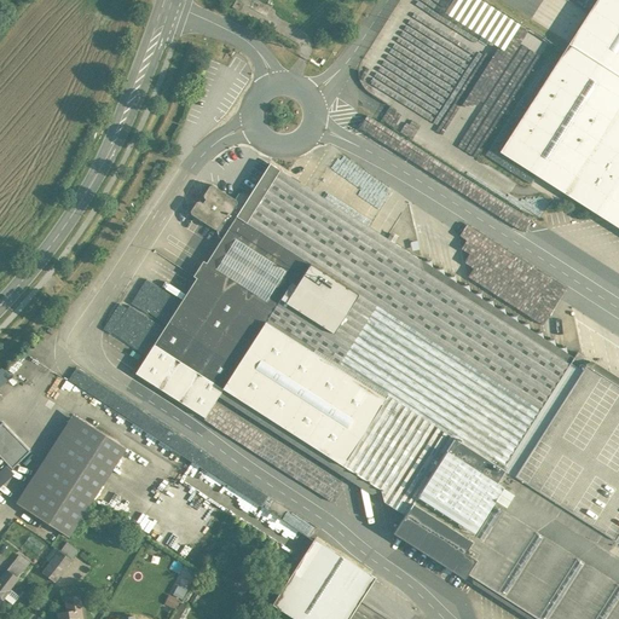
[(499,50),(515,21),(479,0),(398,0),(365,58),(368,59),(365,63),(381,71),(385,63),(392,68),(394,63),(399,67),(410,47),(404,44),(410,34),(447,56),(462,29),(499,50)]
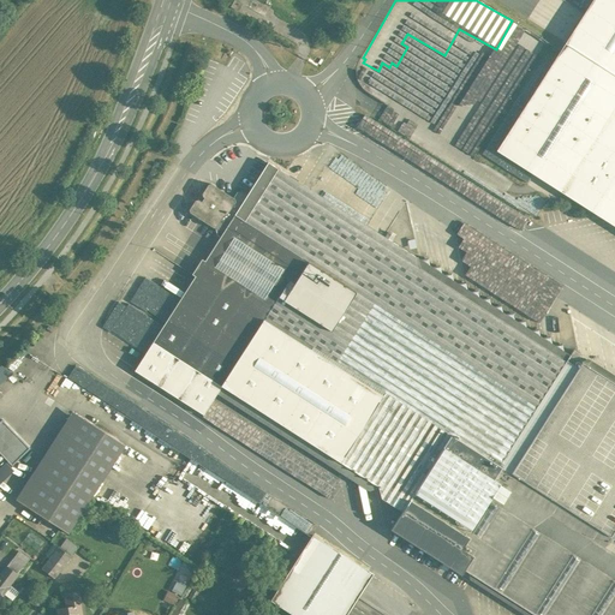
[(614,0),(592,0),(496,151),(614,227),(614,0)]
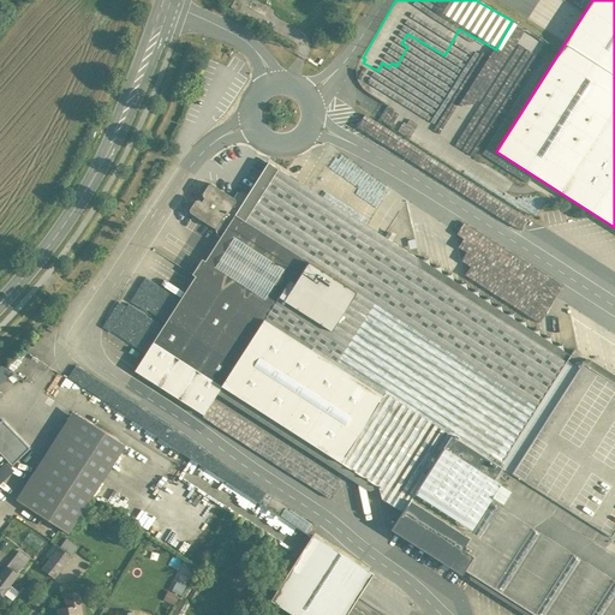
[(387,115),(383,124),(405,133),(412,119),(387,106),(383,114),(387,115)]
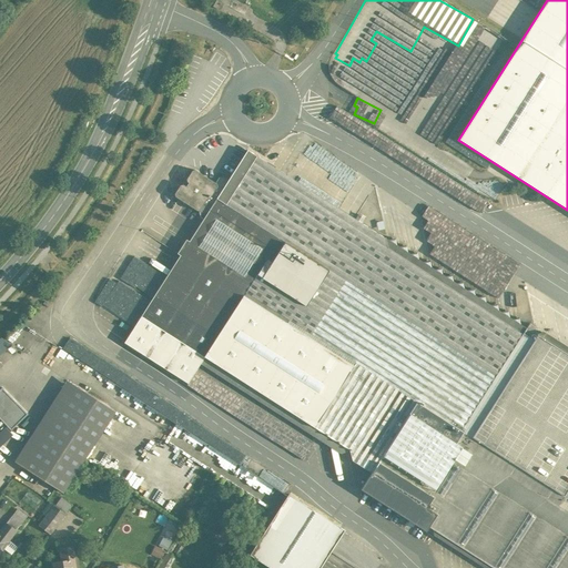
[(397,246),(388,249),(387,240),(247,150),(229,181),(223,178),(219,179),(216,183),(216,184),(217,186),(216,189),(222,192),(217,199),(280,240),(328,271),(306,306),(262,277),(257,274),(244,295),(287,323),(288,321),(355,363),(416,403),(462,430),(526,328),(521,325),(513,327),(510,318),(501,321),(499,312),(490,313),(488,312),(487,303),(478,305),(476,296),(467,298),(465,290),(456,291),(454,282),(445,284),(443,275),(434,277),(433,269),(424,271),(422,270),(419,261),(411,262),(408,253),(399,255),(397,246)]
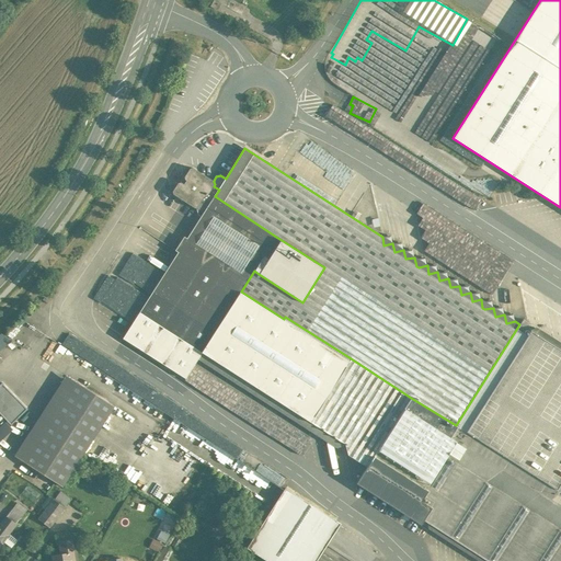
[(214,181),(193,168),(190,169),(184,176),(184,178),(185,180),(186,181),(184,184),(181,182),(178,183),(172,192),(173,194),(195,208),(196,207),(198,215),(201,217),(214,196),(215,196),(219,190),(214,186),(215,184),(214,182),(214,181)]
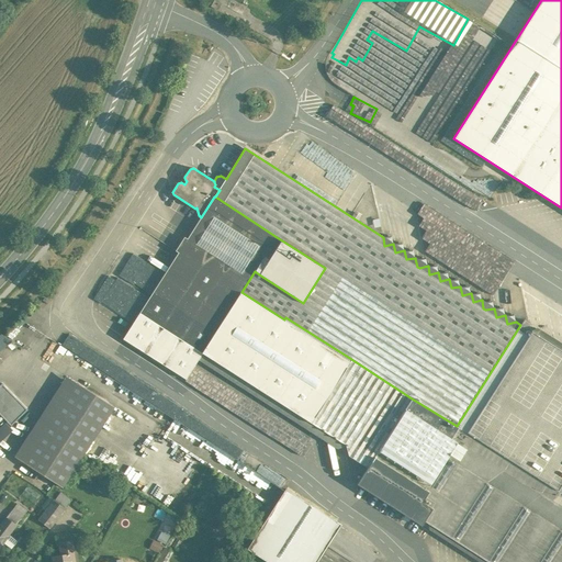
[(215,197),(214,197),(201,217),(178,253),(242,293),(242,292),(255,271),(277,237),(215,197)]
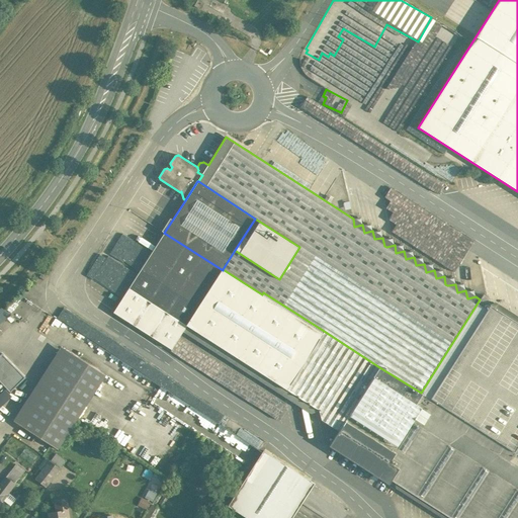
[(451,257),(466,233),(390,184),(383,194),(391,198),(385,205),(393,210),(389,217),(399,223),(393,233),(422,252),(428,242),(451,257)]
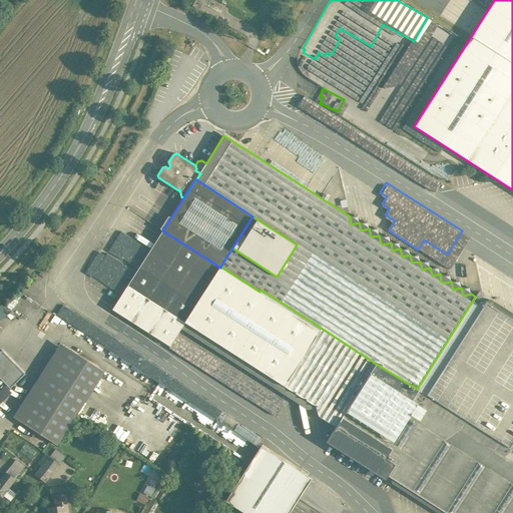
[(297,244),(252,216),(232,247),(236,250),(277,277),(297,244)]
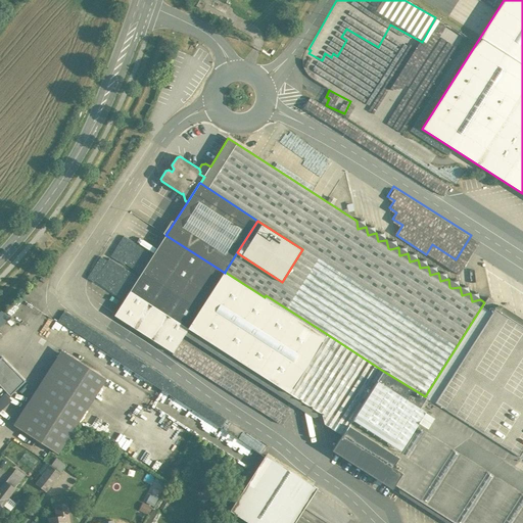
[(119,228),(85,277),(122,301),(157,248),(129,229),(126,232),(119,228)]
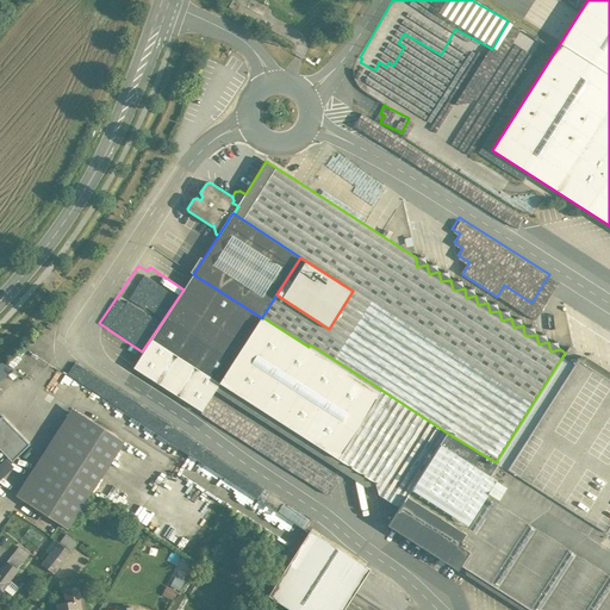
[(262,318),(193,274),(165,321),(232,363),(262,318)]
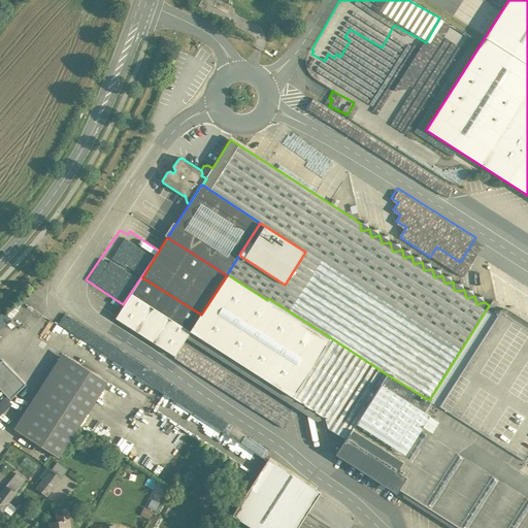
[(330,337),(268,298),(267,300),(227,274),(227,275),(201,315),(187,337),(192,341),(201,339),(203,349),(212,347),(215,356),(224,354),(226,363),(235,361),(238,370),(246,369),(249,377),(258,375),(260,385),(269,383),(271,392),(279,390),(282,399),(292,397),(292,398),(330,337)]
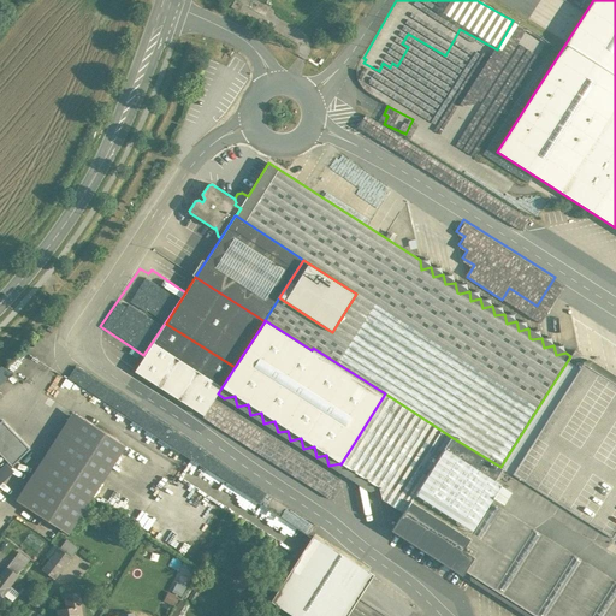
[(235,367),(166,324),(135,372),(203,415),(218,394),(235,367)]
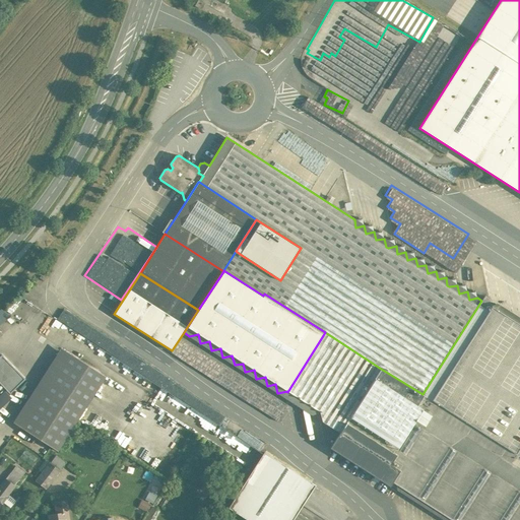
[(519,319),(513,321),(513,319),(511,320),(510,312),(502,314),(500,306),(492,307),(490,299),(484,296),(481,301),(423,394),(519,457),(519,319)]
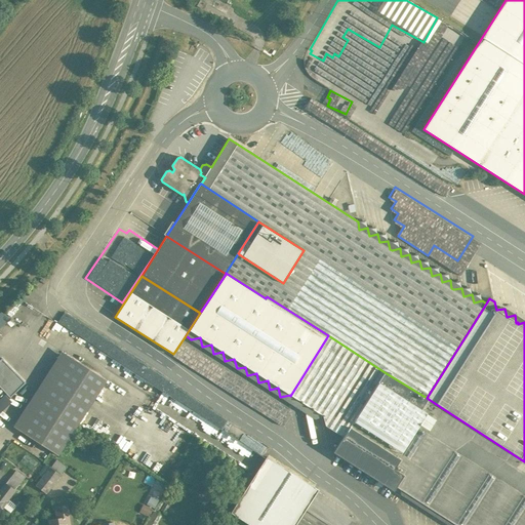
[(71,329),(77,320),(67,312),(59,321),(71,329)]
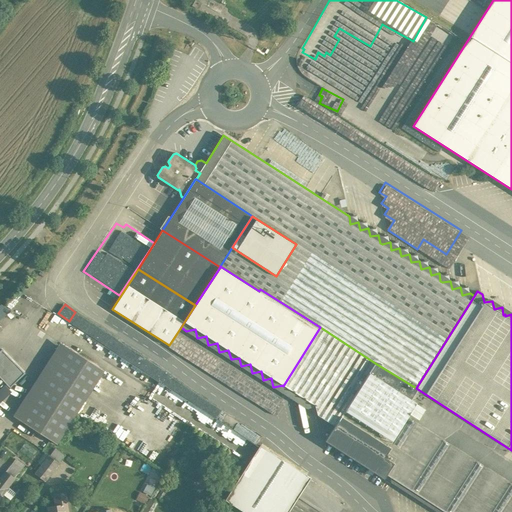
[(11,311),(1,305),(0,305),(0,314),(2,318),(11,311)]
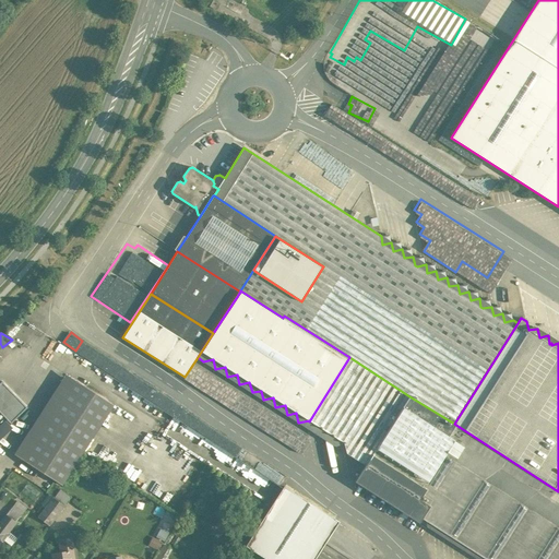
[(409,396),(349,357),(309,421),(311,430),(321,429),(323,438),(332,436),(334,445),(344,443),(346,453),(365,465),(366,465),(409,396)]
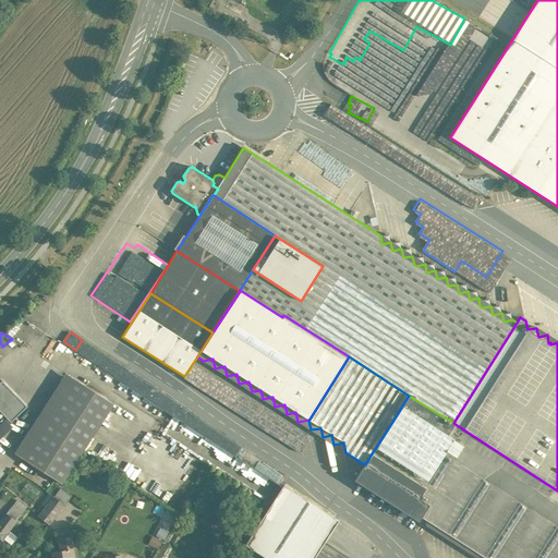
[(67,374),(16,453),(64,483),(114,403),(67,374)]
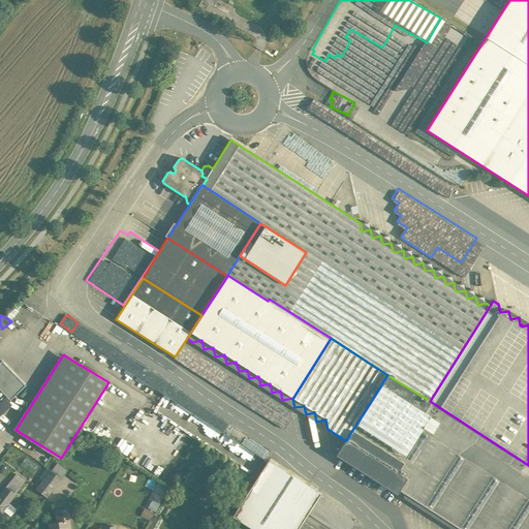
[(1,362),(0,363),(0,390),(0,391),(10,401),(26,386),(1,362)]
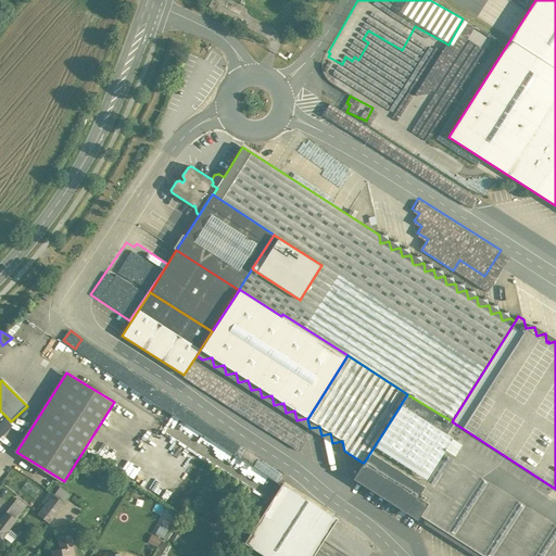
[(452,421),(407,394),(364,463),(363,463),(353,479),(417,520),(420,516),(471,434),(452,421)]
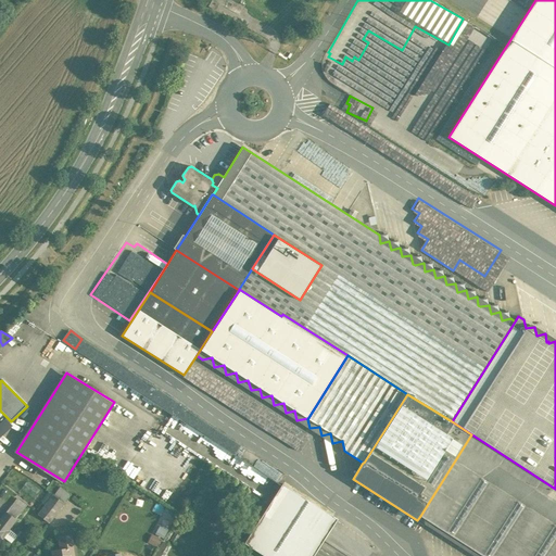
[(0,434),(12,425),(5,418),(0,422),(0,434)]
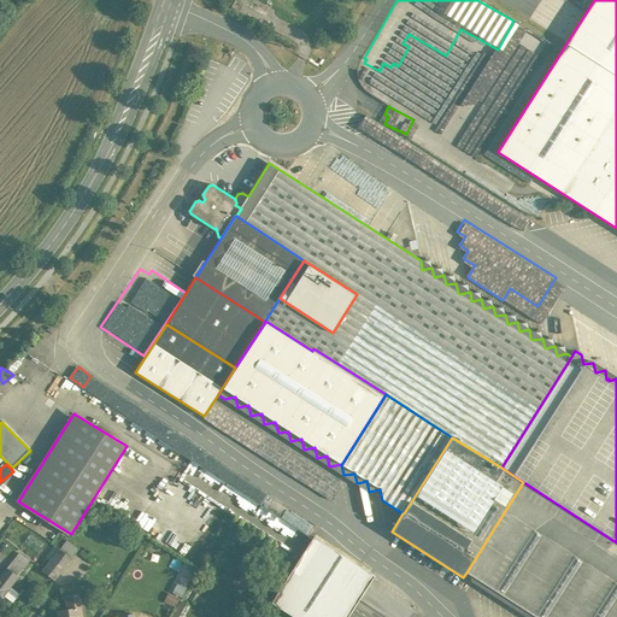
[(616,616),(616,542),(523,482),(466,573),(470,575),(471,582),(481,581),(481,588),(491,588),(492,595),(501,594),(501,597),(503,597),(504,603),(513,603),(513,610),(523,609),(524,616),(534,616),(533,616),(616,616)]
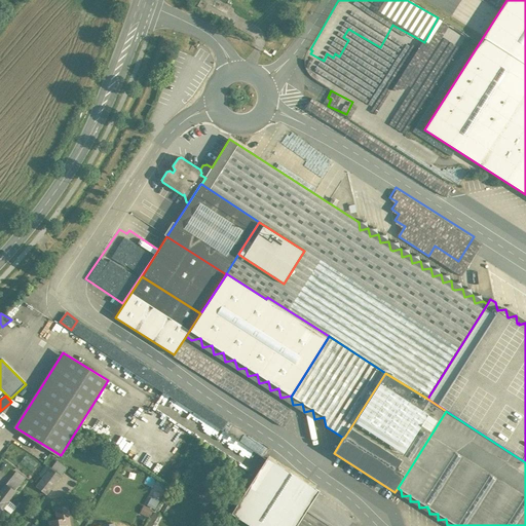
[(291,525),(315,489),(267,458),(231,514),(250,525),(291,525)]
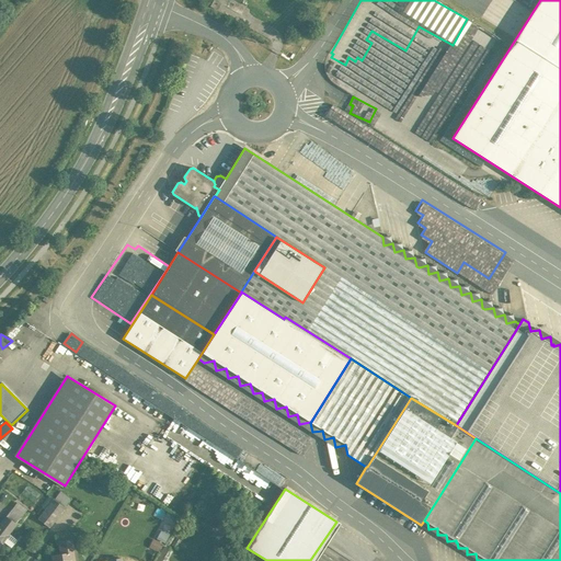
[(54,500),(38,519),(49,528),(65,508),(54,500)]
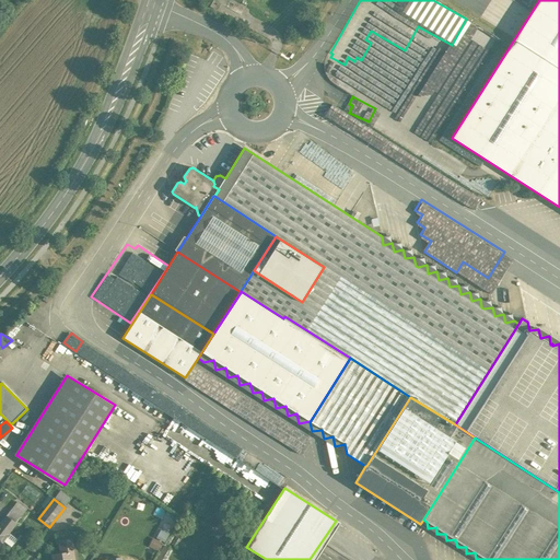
[(26,510),(16,502),(11,510),(21,516),(26,510)]
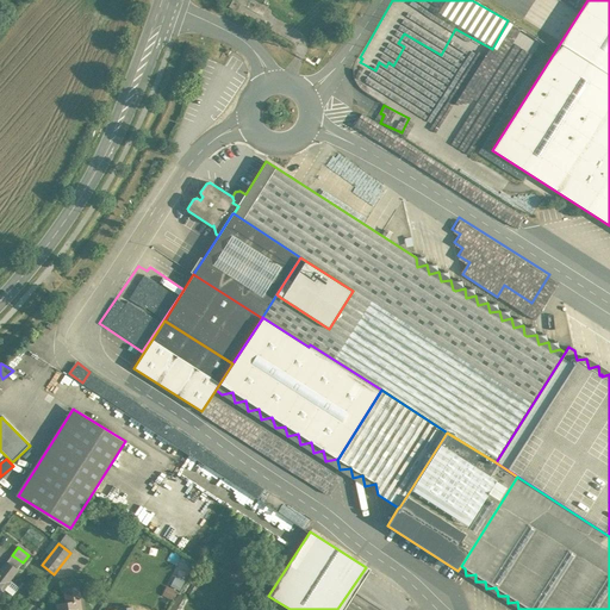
[(12,555),(7,561),(18,570),(23,564),(23,562),(12,555)]
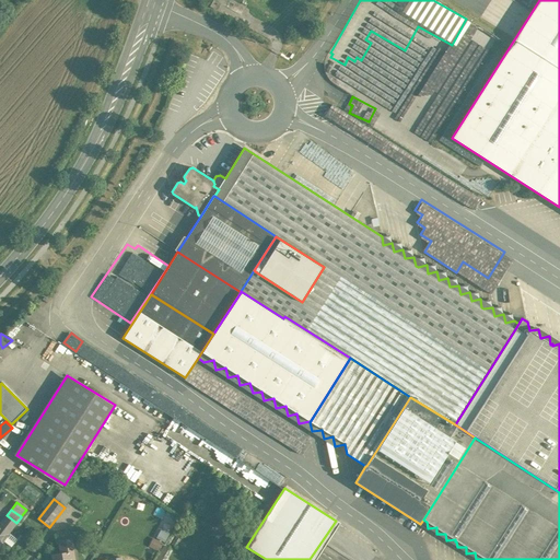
[(0,523),(0,545),(3,540),(11,547),(18,539),(9,533),(16,523),(7,515),(0,523)]
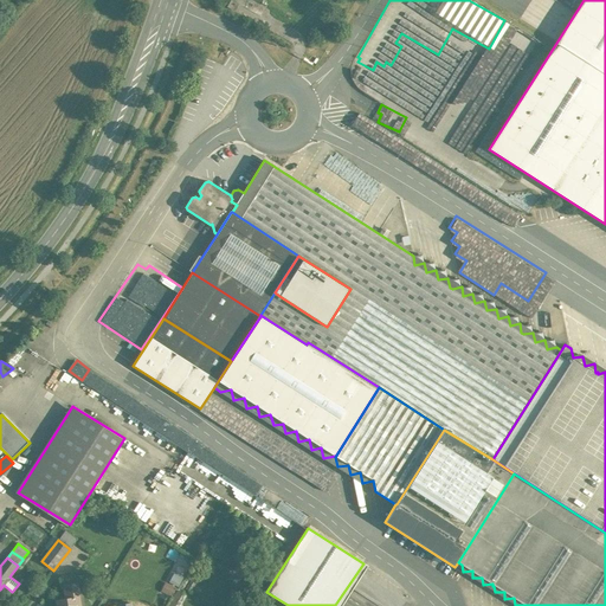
[(186,578),(178,571),(171,578),(180,586),(186,578)]
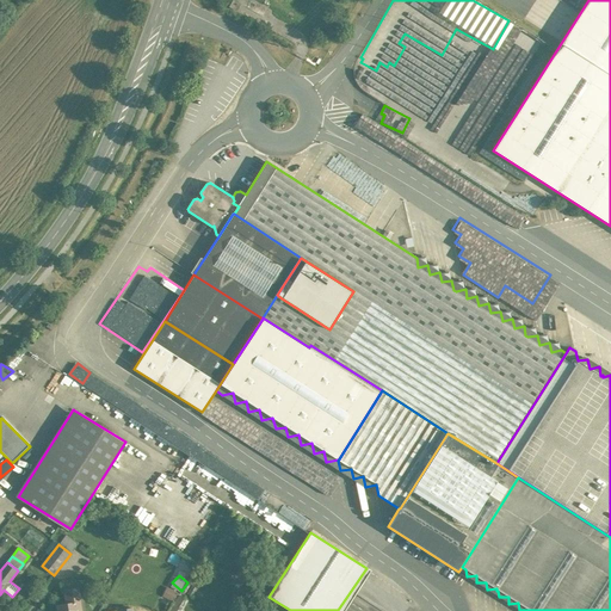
[(78,588),(65,591),(67,604),(57,605),(57,610),(78,610),(79,609),(81,609),(78,588)]
